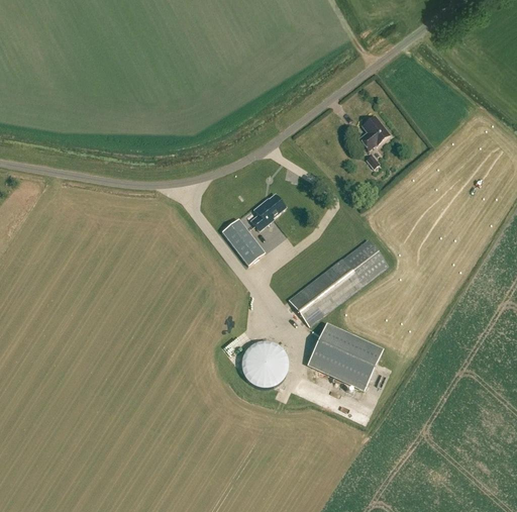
[(362,123),(367,130),(366,133),(359,137),(368,148),(376,141),(377,142),(389,132),(375,113),(362,123)]
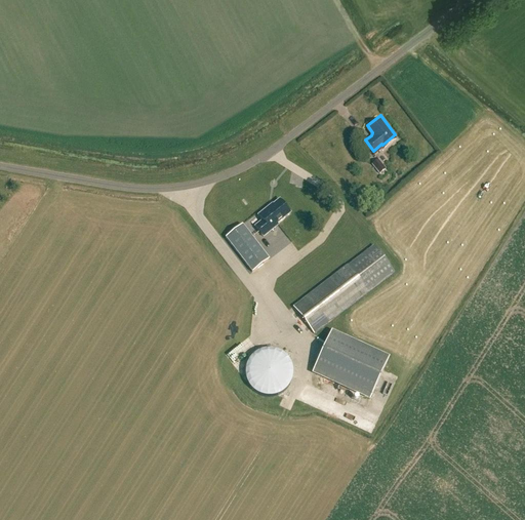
[(372,161),(379,170),(387,165),(378,156),(372,161)]
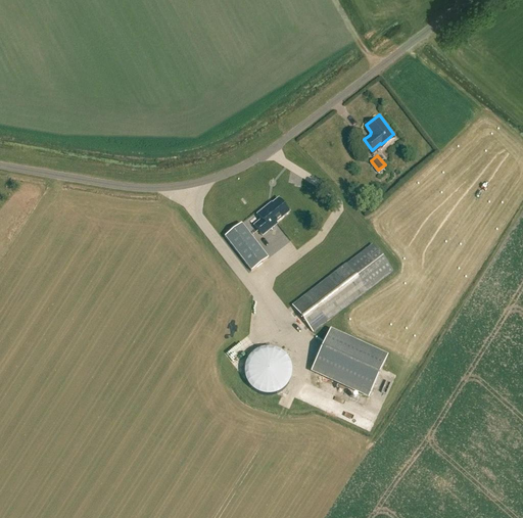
[(275,219),(288,207),(278,194),(268,202),(268,201),(256,210),(260,216),(253,221),(262,231),(276,220),(275,219)]
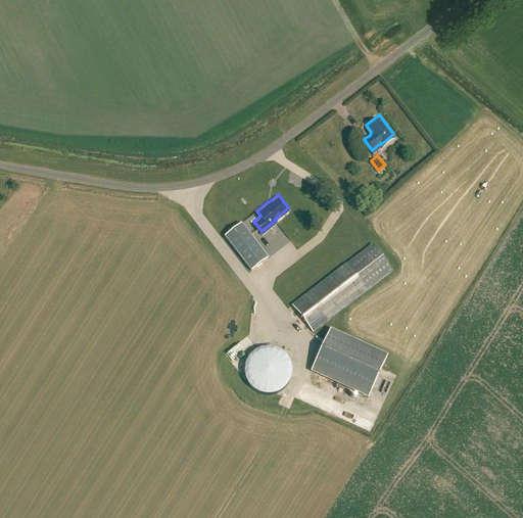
[(240,221),(224,234),(250,268),(267,254),(240,221)]
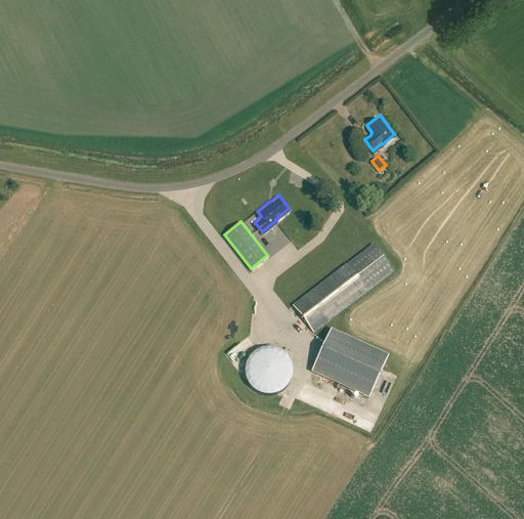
[(393,268),(373,242),(293,302),(314,330),(393,268)]
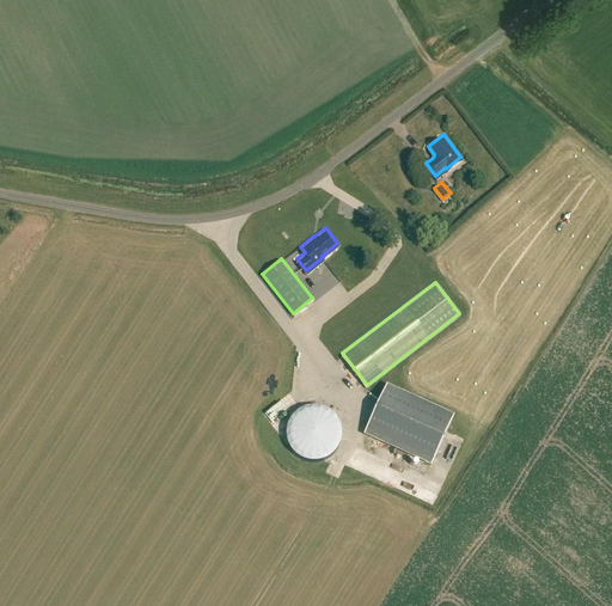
[(386,381),(365,429),(432,459),(453,411),(386,381)]
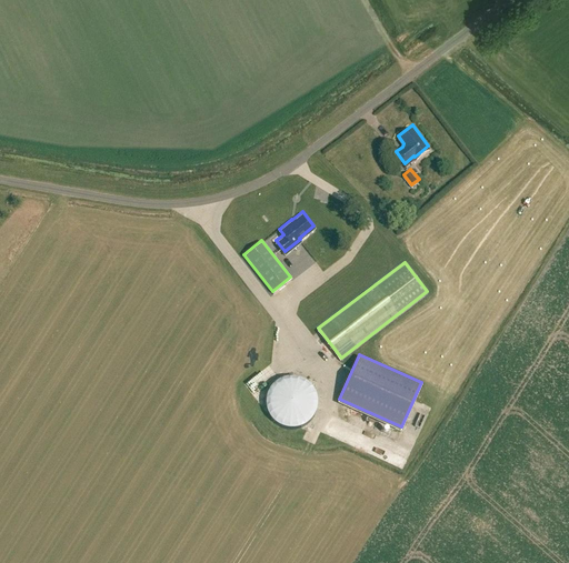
[(296,374),(291,374),(288,374),(285,374),(281,376),(278,378),(275,380),(272,383),(270,385),(268,389),(267,392),(266,396),(266,400),(266,403),(267,408),(268,411),(270,414),(272,416),(275,420),(278,422),(281,423),(285,425),(288,425),(291,426),(296,425),(299,425),(302,423),(306,422),(309,420),(311,416),(313,414),(316,411),(317,408),(318,403),(318,400),(318,396),(317,392),(316,389),(313,385),(311,383),(309,380),(306,378),(302,376),(299,374),(296,374)]
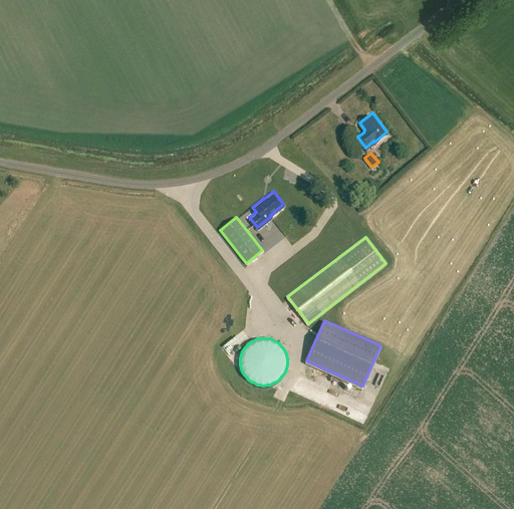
All buildings are outlined.
